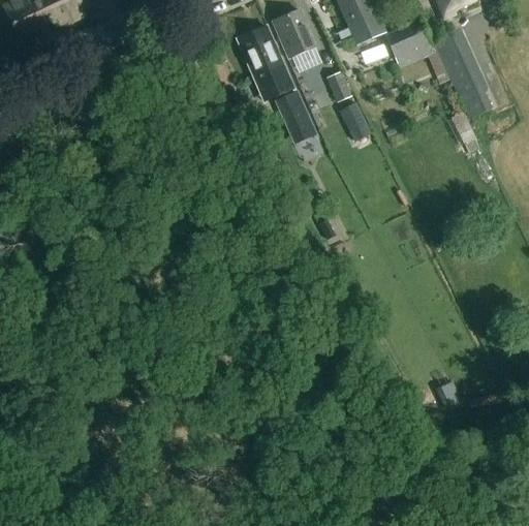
[(58,33),(97,14),(90,0),(23,0),(6,8),(21,40),(54,25),(58,33)]
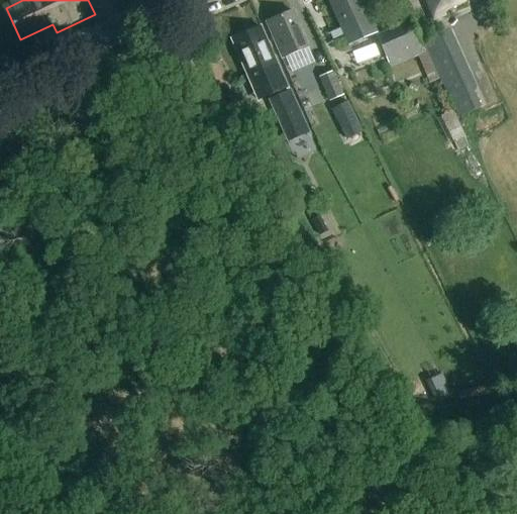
[(329,0),(348,44),(376,32),(362,0),(329,0)]
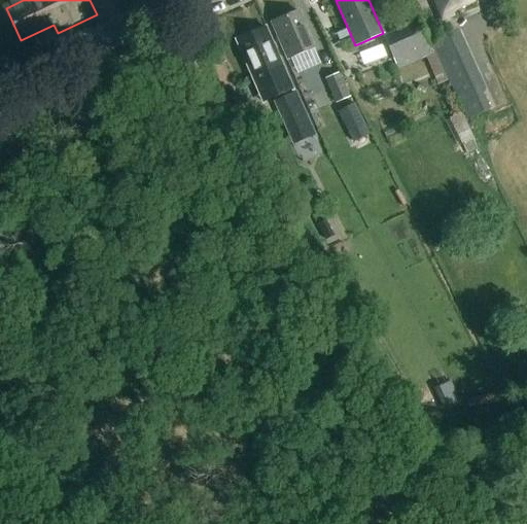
[(427,0),(433,13),(465,0),(427,0)]
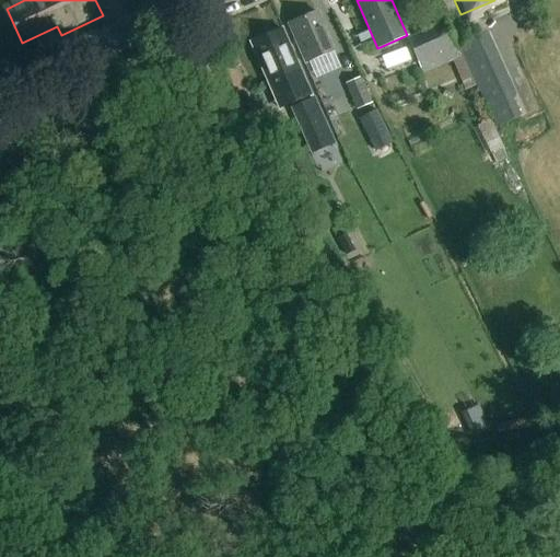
[(305,62),(330,51),(316,16),(290,26),(305,62)]
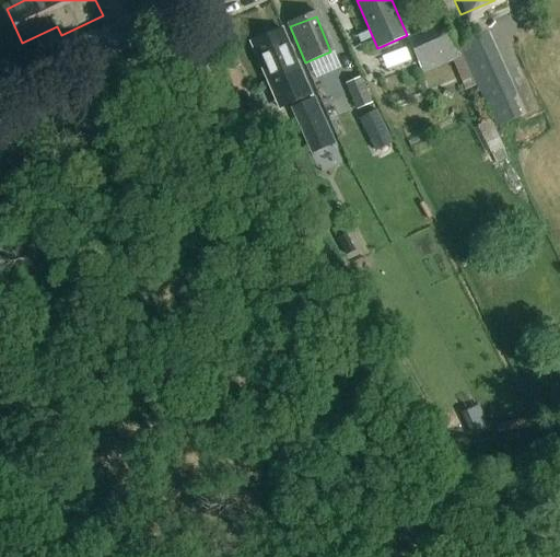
[(464,88),(474,83),(455,45),(456,45),(445,20),(408,36),(424,71),(451,59),(464,88)]
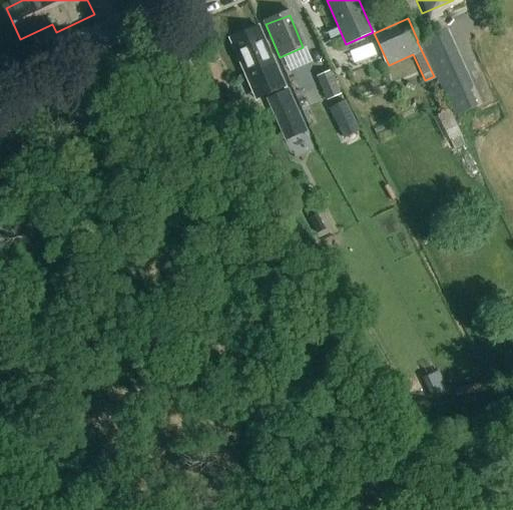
[(417,41),(434,76),(437,75),(454,113),(477,102),(470,86),(473,85),(446,24),(420,36),(421,39),(418,41),(417,41)]
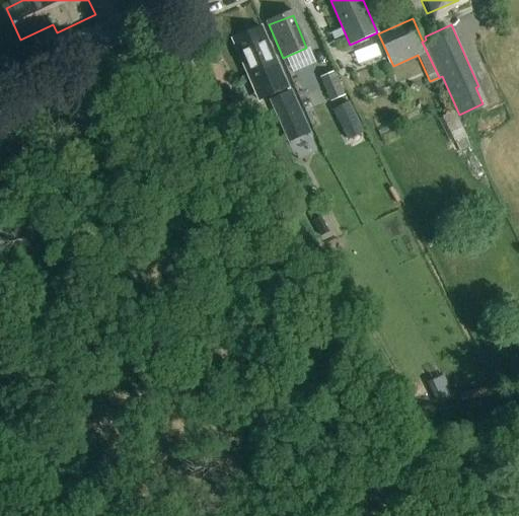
[(260,25),(232,38),(260,98),(287,86),(260,25)]
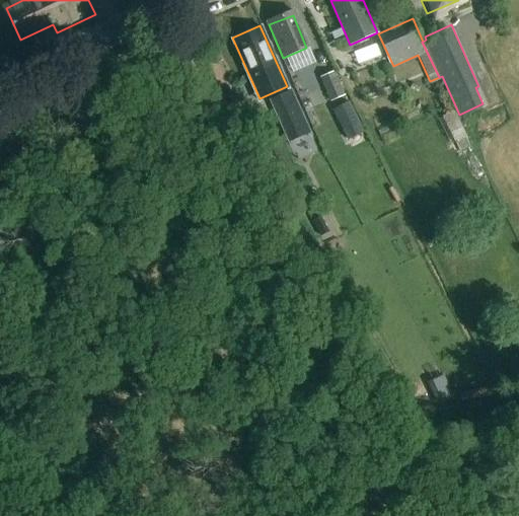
[(335,69),(320,75),(330,99),(345,93),(335,69)]
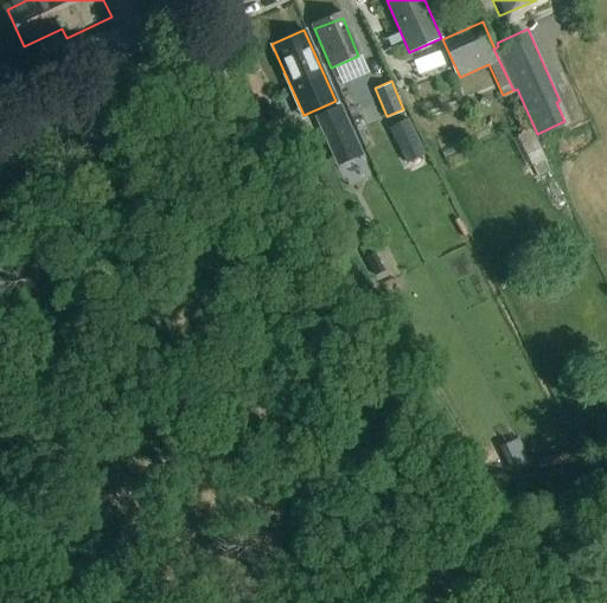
[(343,104),(318,115),(338,162),(364,152),(343,104)]
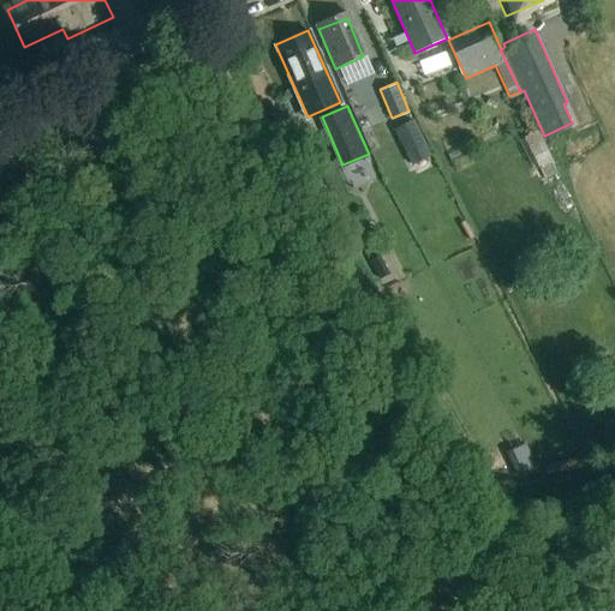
[(413,119),(395,129),(412,163),(430,155),(413,119)]
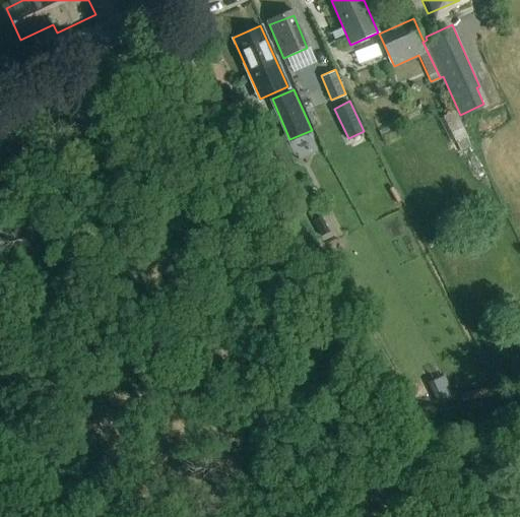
[(454,108),(443,114),(456,141),(460,149),(472,144),(469,138),(454,108)]
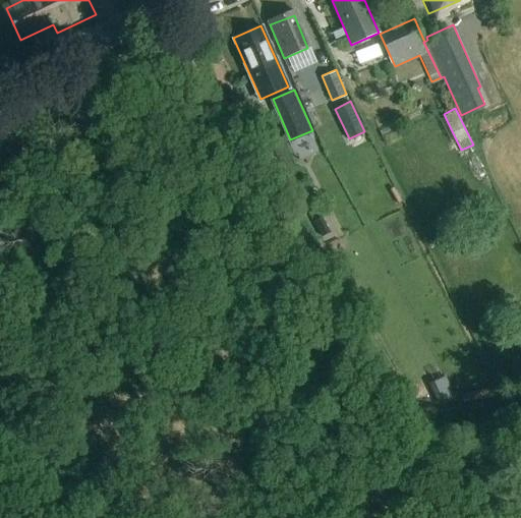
[(445,375),(429,383),(440,403),(455,395),(445,375)]
